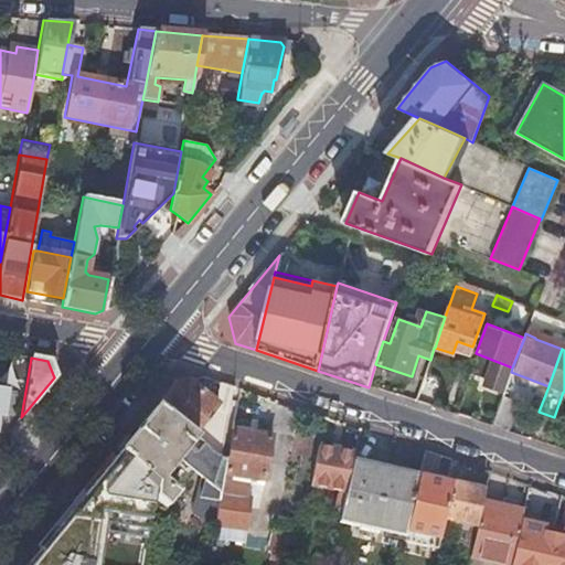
[(185,382),(173,384),(121,447),(117,452),(152,482),(149,499),(162,510),(176,492),(159,480),(162,476),(178,488),(191,471),(202,479),(194,510),(204,516),(214,519),(225,459),(219,458),(226,414),(210,411),(214,406),(212,404),(185,382)]
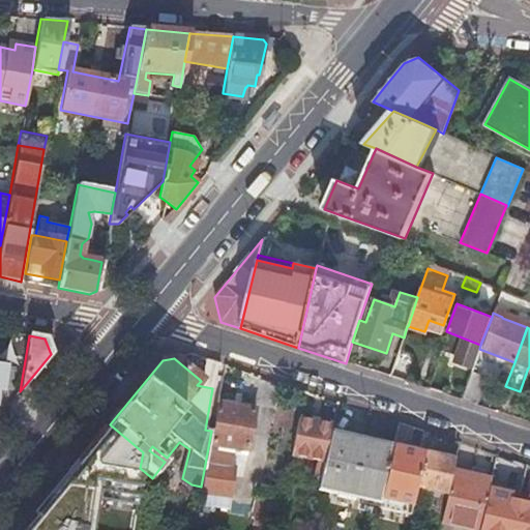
[(217,364),(204,360),(199,379),(201,381),(197,385),(212,388),(217,364)]
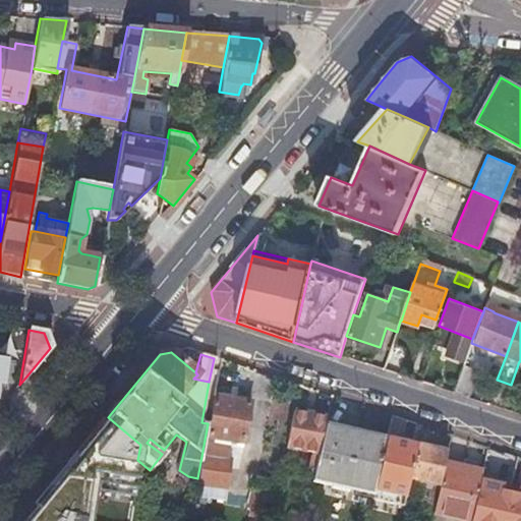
[(248,403),(212,397),(208,423),(197,478),(196,484),(222,488),(227,462),(225,462),(227,446),(218,445),(218,441),(241,445),(248,403)]
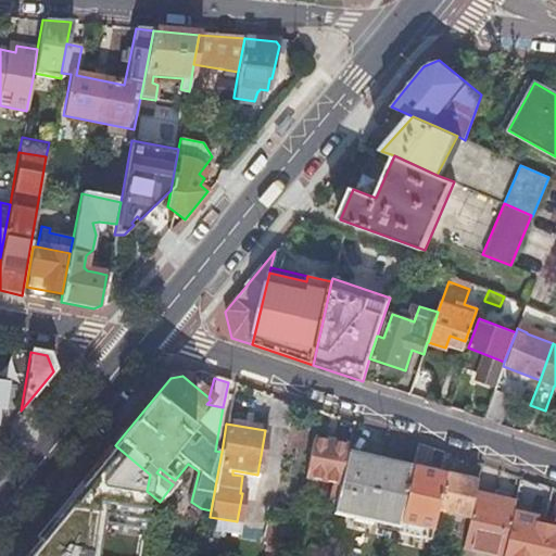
[(313,438),(304,479),(330,484),(330,488),(328,488),(325,501),(333,503),(337,485),(344,454),(346,445),(313,438)]
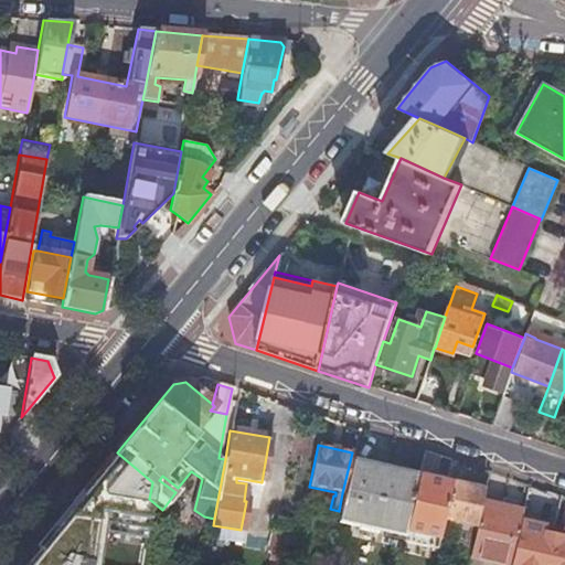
[(137,564),(149,499),(152,482),(117,452),(24,564),(137,564)]
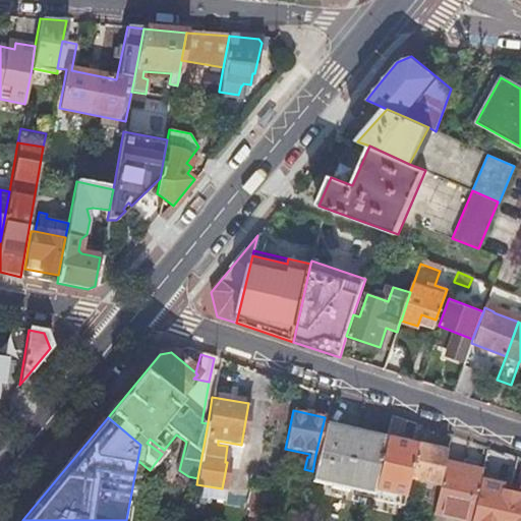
[(312,471),(310,480),(371,493),(372,487),(384,439),(323,425),(315,455),(312,471)]
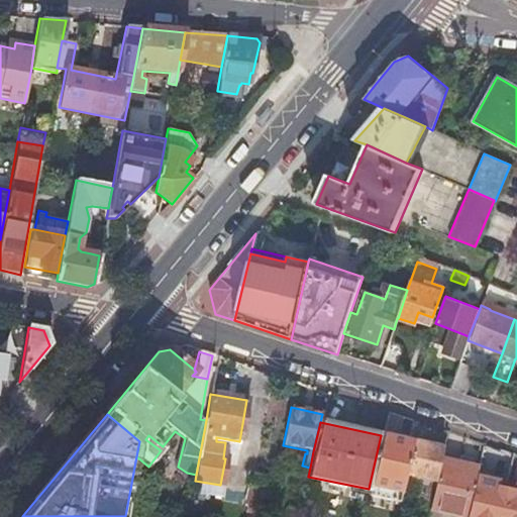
[(381,435),(370,484),(399,491),(403,473),(410,441),(381,435)]
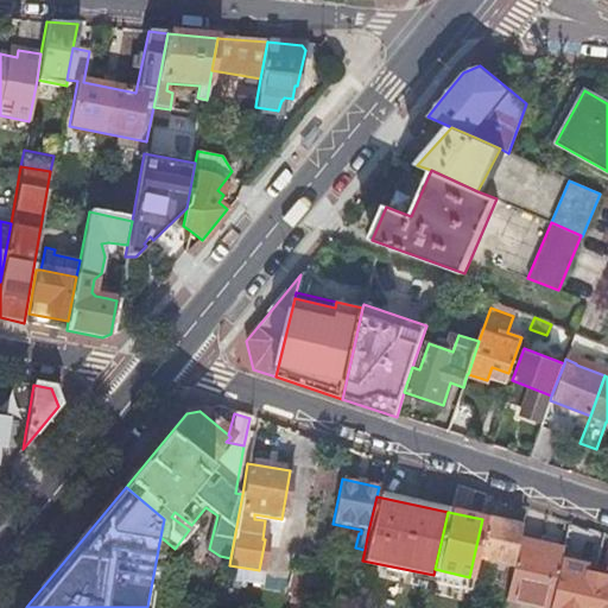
[(482,519),(474,556),(512,564),(517,542),(520,527),(482,518),(482,519)]
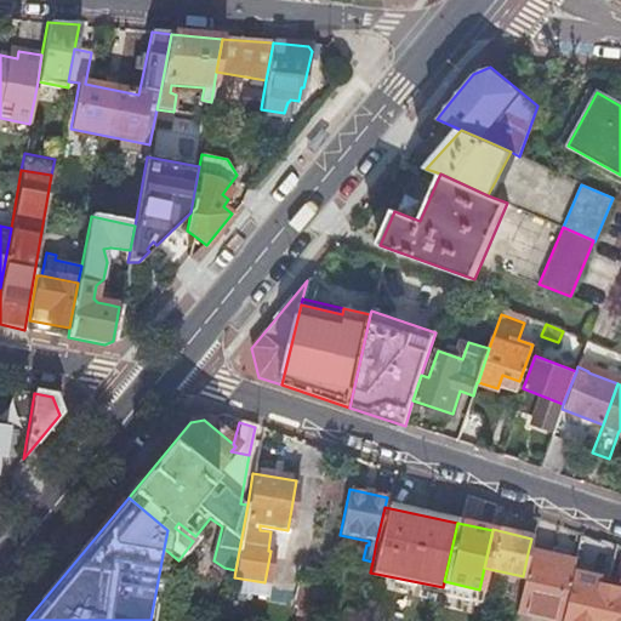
[(528,553),(523,576),(512,620),(534,620),(535,619),(546,620),(558,620),(570,574),(573,564),(528,553)]
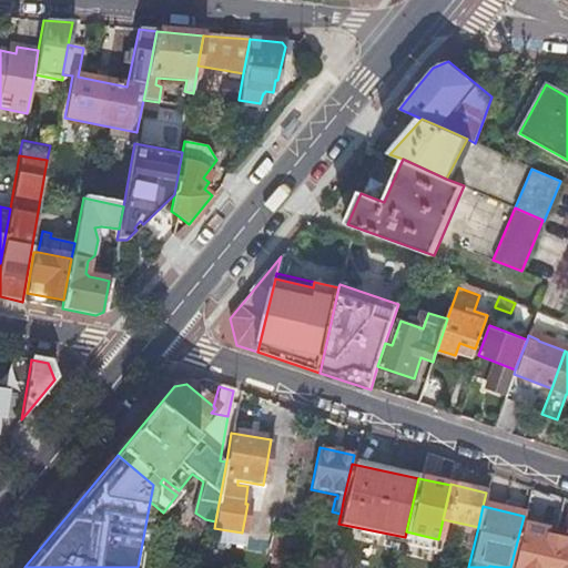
[(545,567),(554,531),(521,525),(510,567),(545,567)]
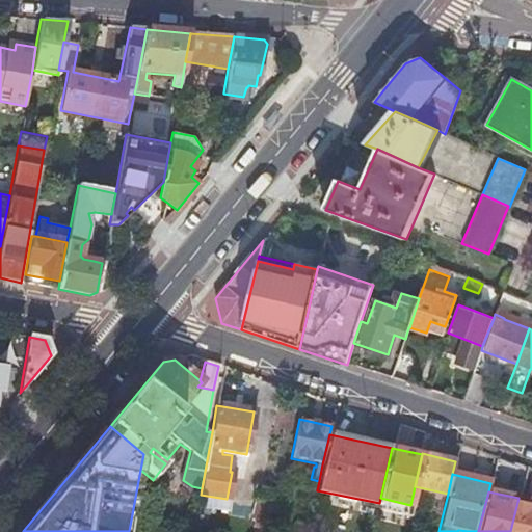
[(408,515),(410,505),(380,498),(379,503),(378,508),(379,508),(377,516),(393,521),(395,512),(408,515)]
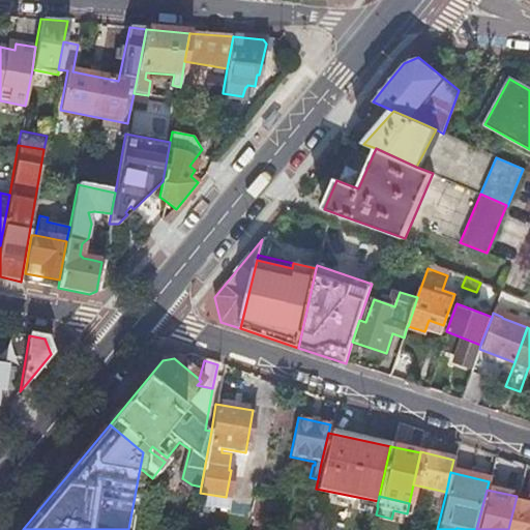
[(529,529),(529,499),(517,496),(508,529),(529,529)]
